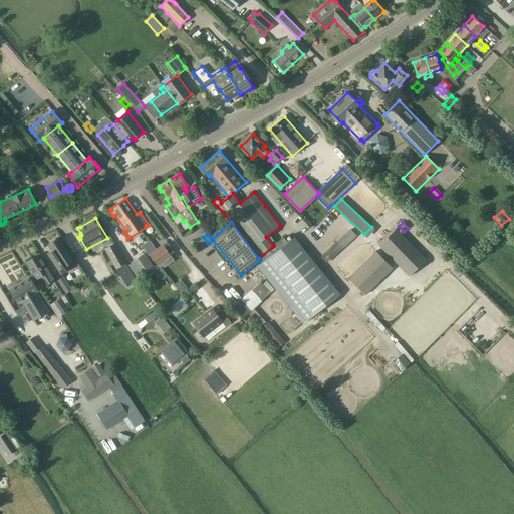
[(411,277),(427,261),(397,229),(379,246),(411,277)]
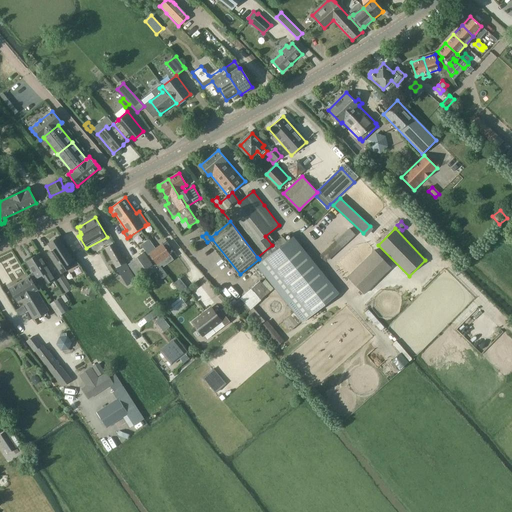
[(326,262),(336,253),(355,235),(350,229),(347,232),(336,242),(320,256),(326,262)]
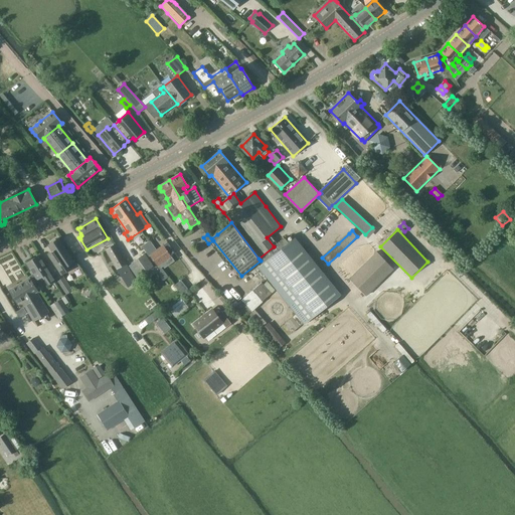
[(274,246),(259,259),(261,261),(264,264),(259,268),(296,314),(304,323),(305,324),(341,295),(296,238),(289,243),(284,237),(274,246)]
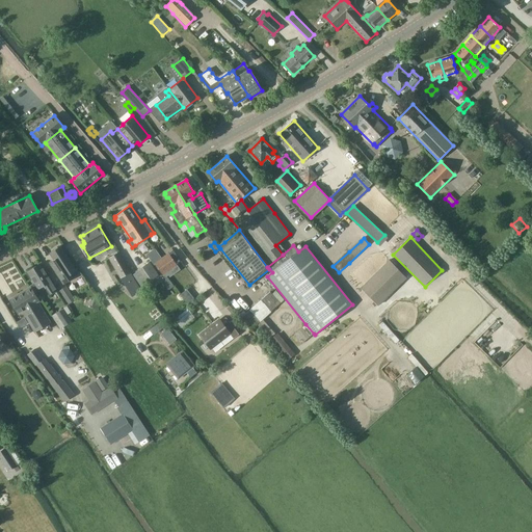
[(73,277),(79,273),(76,270),(60,247),(58,248),(57,247),(52,250),(53,251),(51,254),(55,260),(51,263),(60,277),(62,275),(69,271),(73,277)]
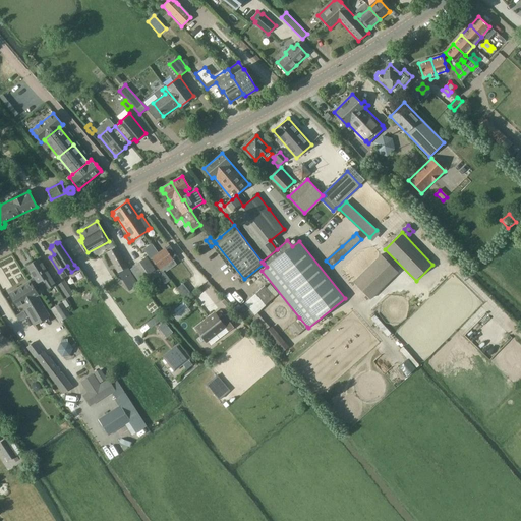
[(117,271),(127,265),(117,247),(107,253),(117,271)]
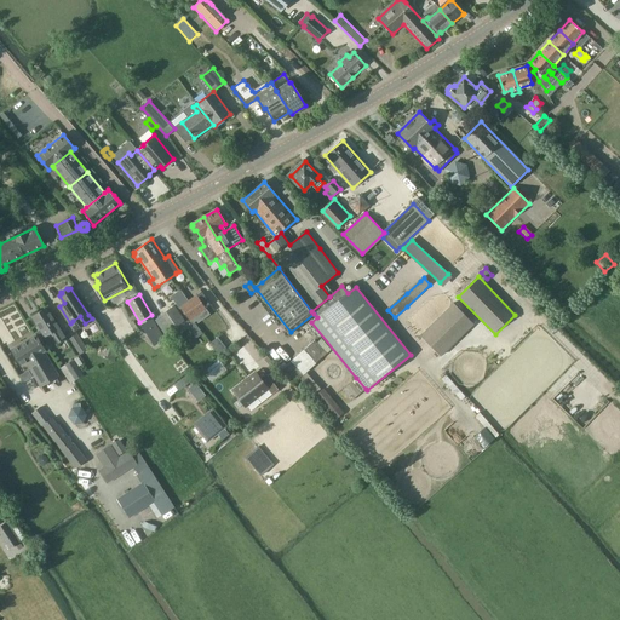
[(189,320),(205,308),(197,297),(197,296),(181,308),(189,320)]
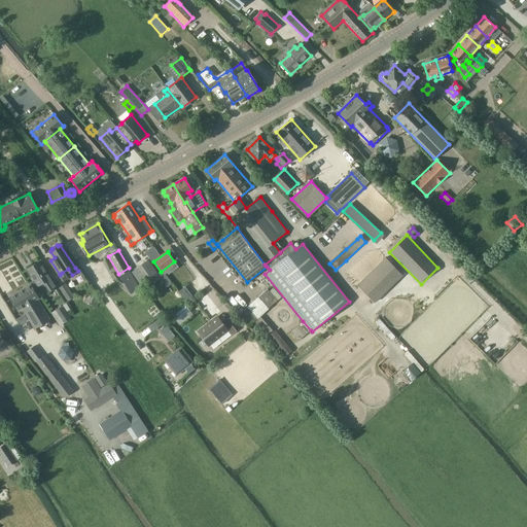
[(376,303),(403,276),(386,257),(358,285),(376,303)]
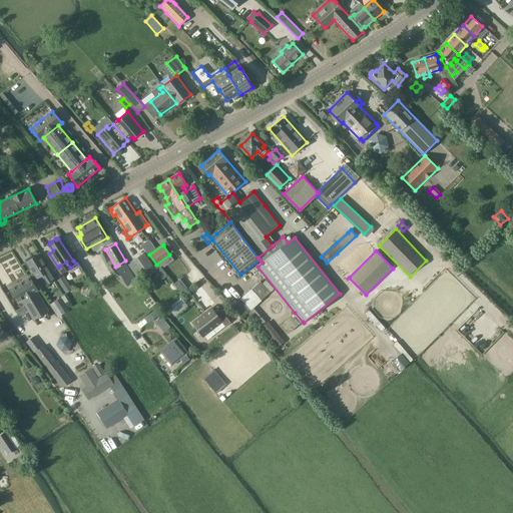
[(131,263),(128,265),(140,283),(143,281),(145,279),(142,274),(153,267),(144,252),(130,262),(131,263)]
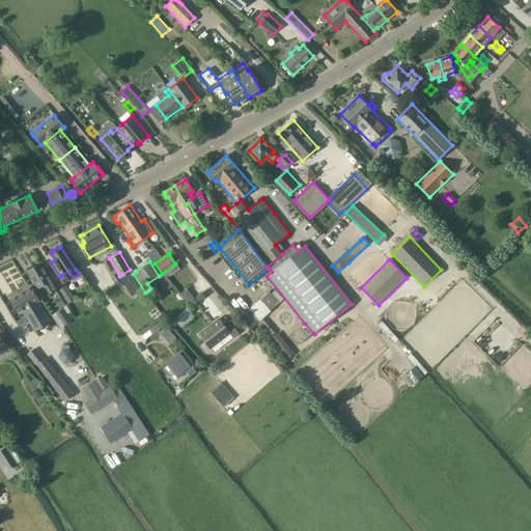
[(56,290),(51,281),(40,263),(28,272),(38,288),(46,283),(52,294),(56,290)]
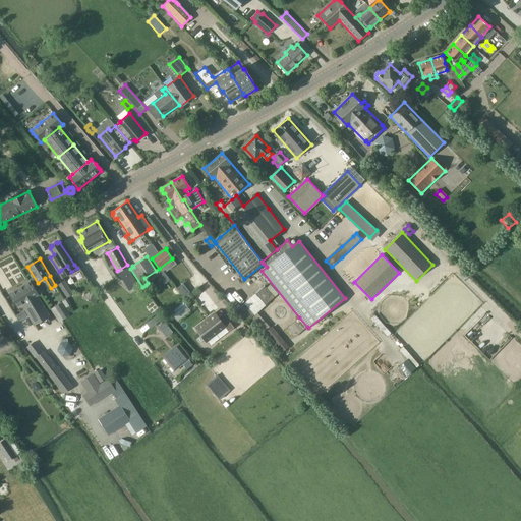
[(124,277),(130,289),(138,285),(131,273),(124,277)]
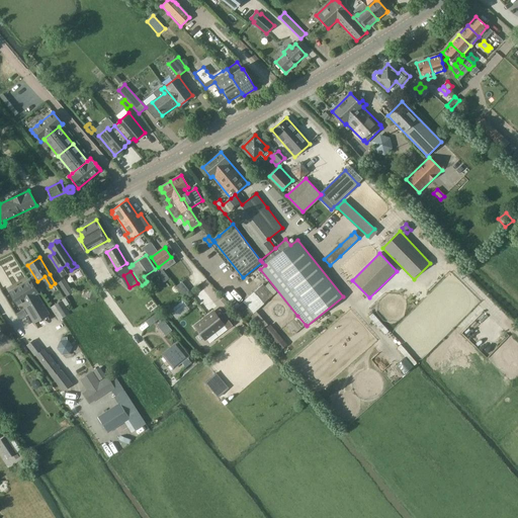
[(68,296),(74,292),(66,278),(59,283),(68,296)]
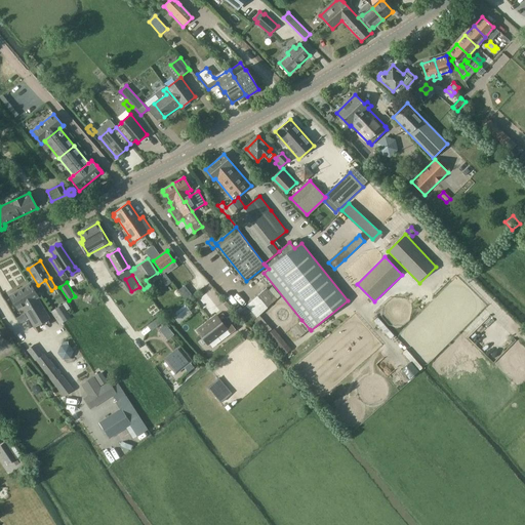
[(50,324),(51,323),(37,298),(38,297),(37,296),(31,284),(30,284),(10,296),(13,301),(17,309),(22,307),(26,314),(35,328),(40,324),(44,322),(45,324),(47,325),(50,324)]
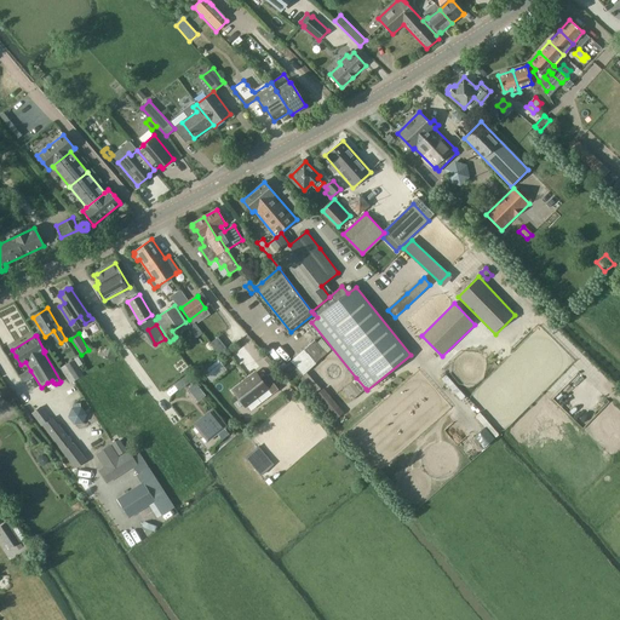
[(220,354),(227,349),(223,344),(217,349),(220,354)]
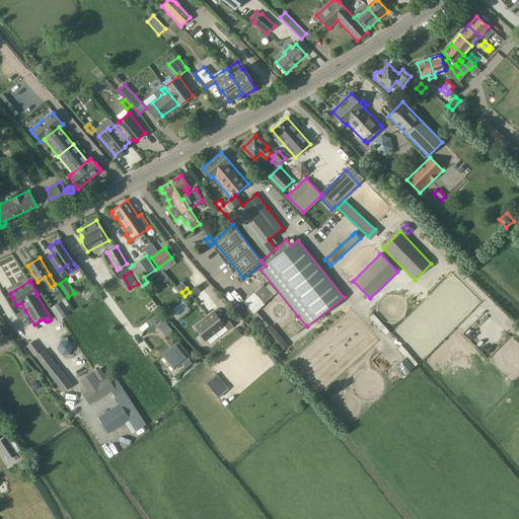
[(97,295),(91,293),(89,300),(96,301),(97,295)]
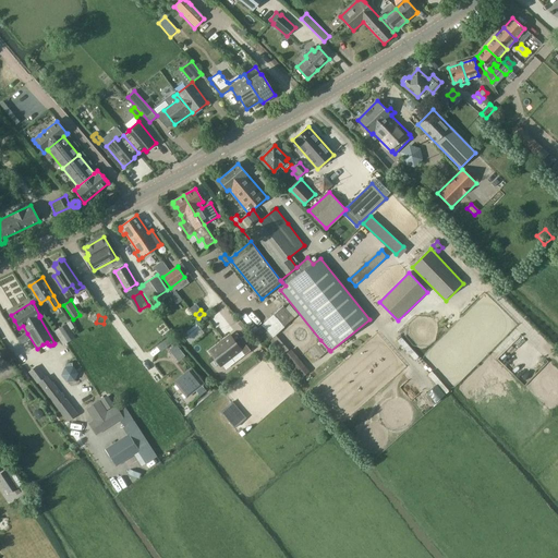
[(197,324),(184,335),(187,339),(202,329),(197,324)]
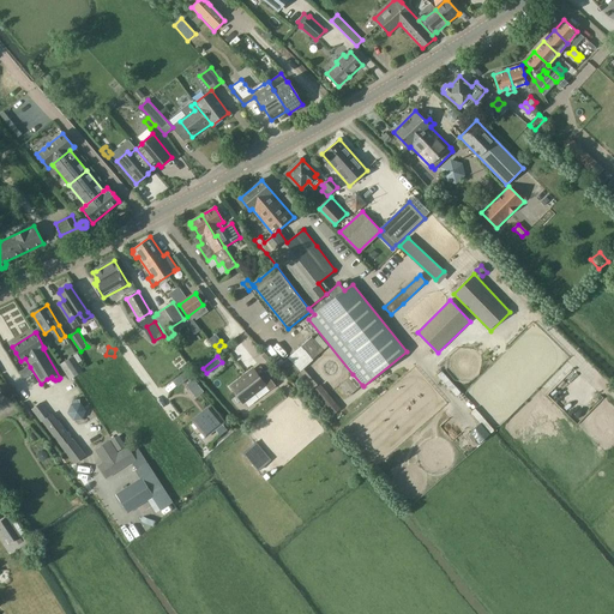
[(293,379),(299,373),(286,360),(277,367),(290,380),(293,379)]
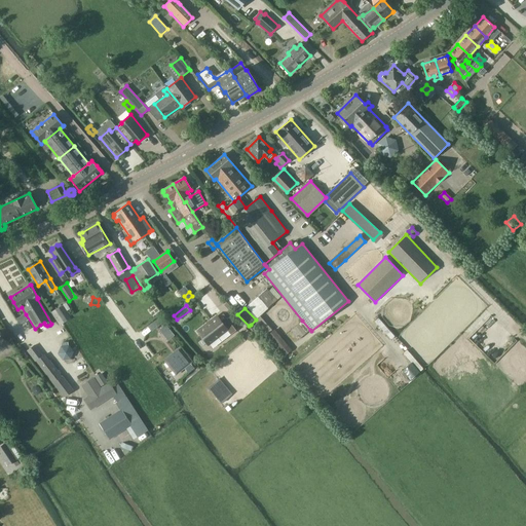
[(60,315),(64,323),(69,318),(65,312),(60,315)]
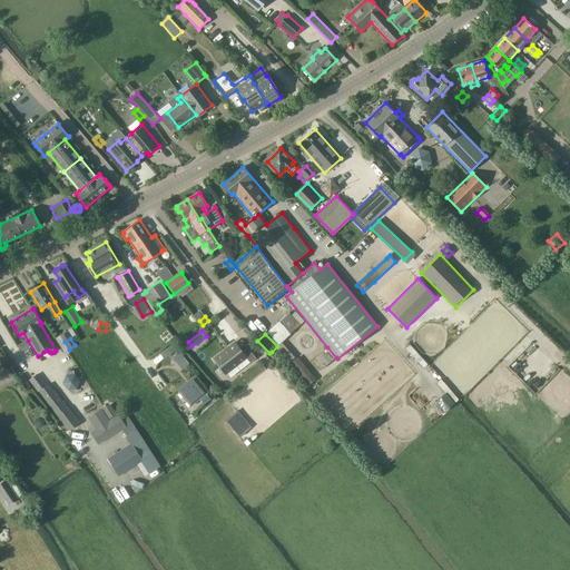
[(228,371),(249,354),(254,359),(258,355),(248,344),(244,347),(237,341),(217,356),(228,371)]
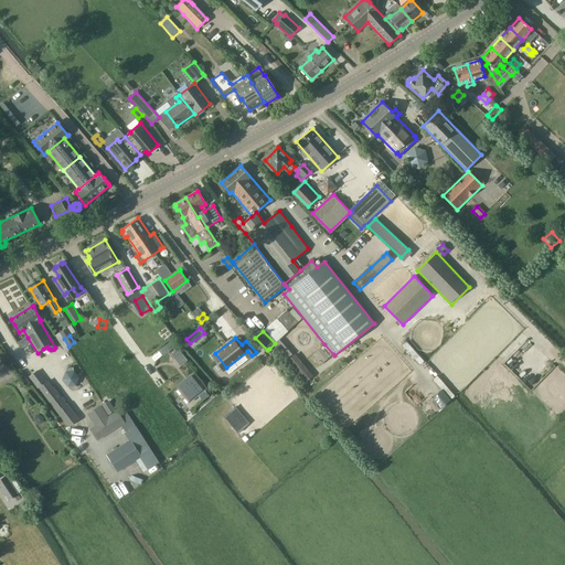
[(287,360),(292,355),(279,341),(274,345),(287,360)]
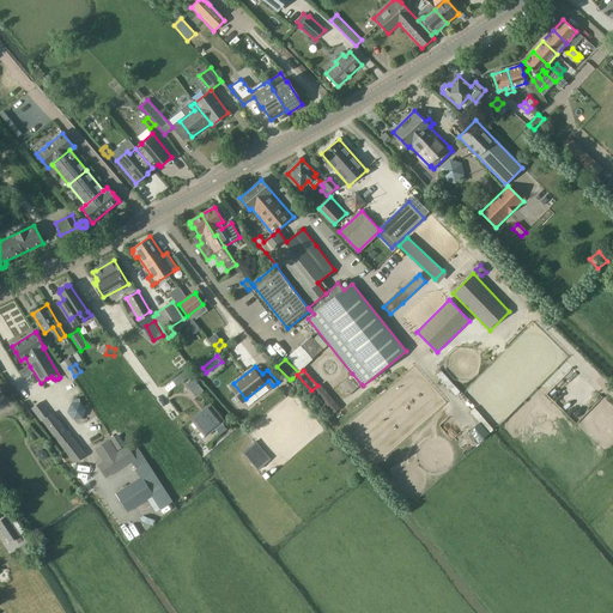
[(198,398),(206,392),(195,378),(187,384),(198,398)]
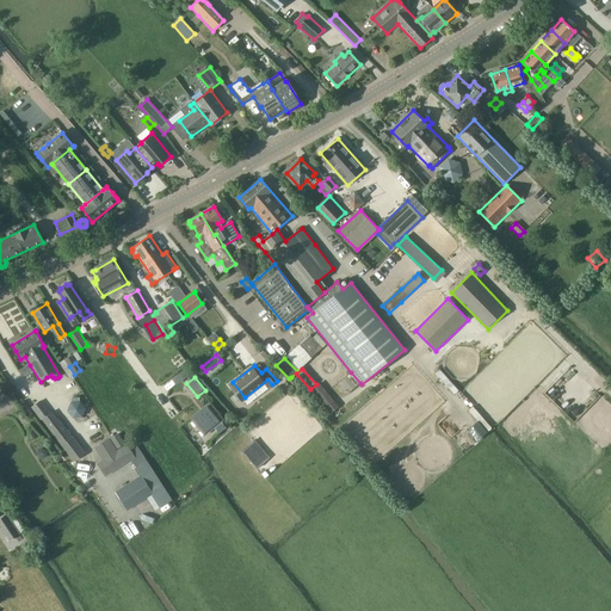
[(332,414),(339,407),(319,383),(312,390),(332,414)]
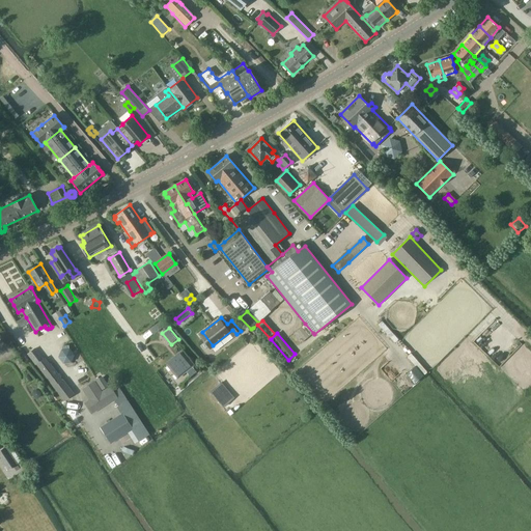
[(42,359),(35,350),(29,354),(53,386),(54,385),(64,399),(73,394),(51,364),(50,365),(44,357),(42,359)]
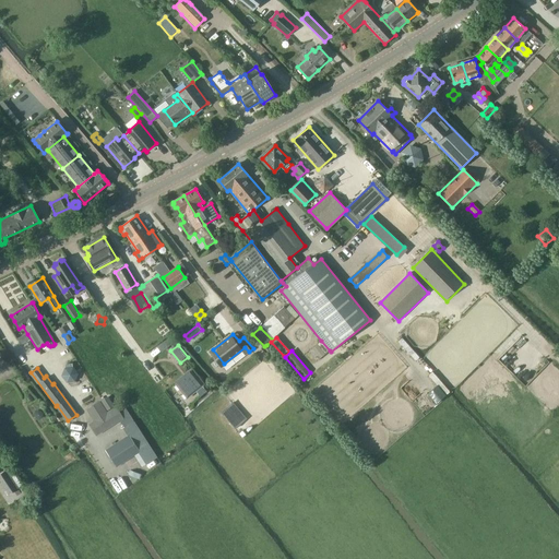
[(177,382),(188,396),(202,385),(190,371),(177,382)]
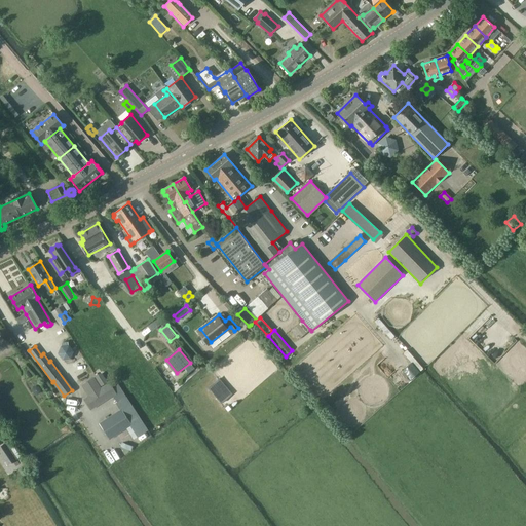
[(97,377),(101,383),(102,385),(104,384),(108,382),(102,374),(97,377)]
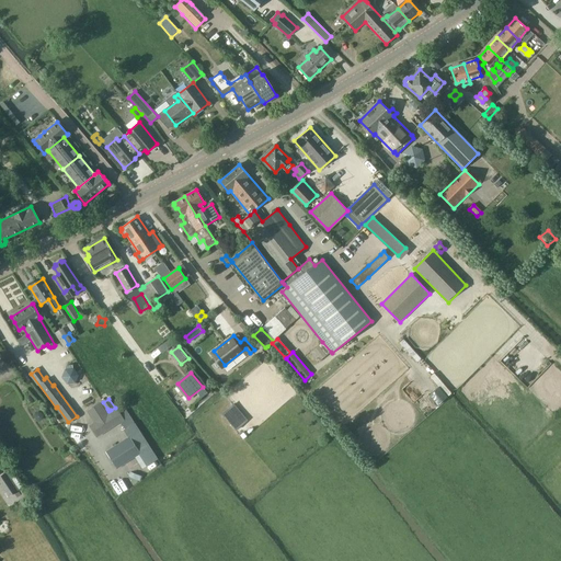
[(88,411),(91,418),(94,422),(90,425),(90,426),(95,435),(98,437),(124,420),(117,410),(114,412),(106,416),(104,411),(99,403),(88,411)]
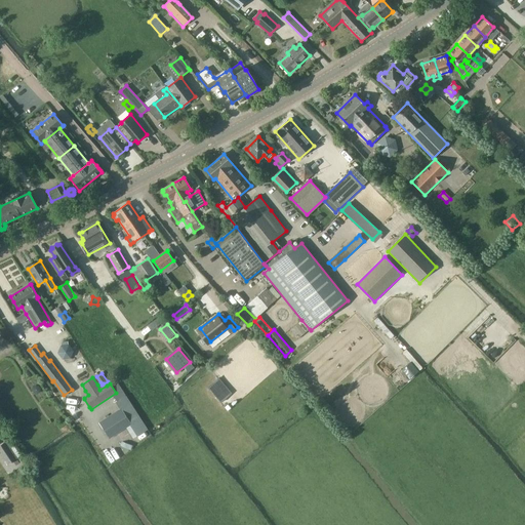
[(221,403),(233,394),(219,378),(209,388),(221,403)]
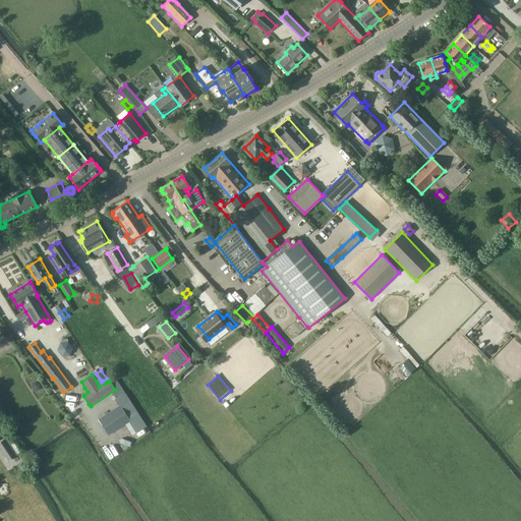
[(109,435),(130,421),(120,406),(99,419),(109,435)]
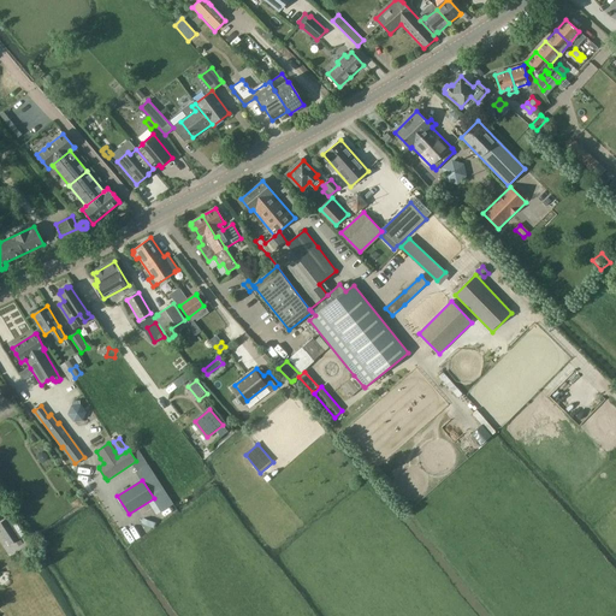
[(0,528),(3,533),(9,528),(10,527),(5,520),(0,522),(0,528)]
